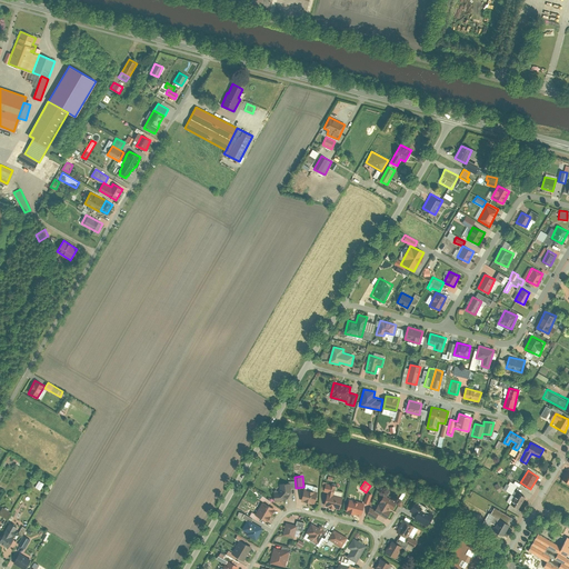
[(277,491),(273,491),(275,501),(285,500),(291,492),(291,482),(280,483),(280,488),(277,491)]
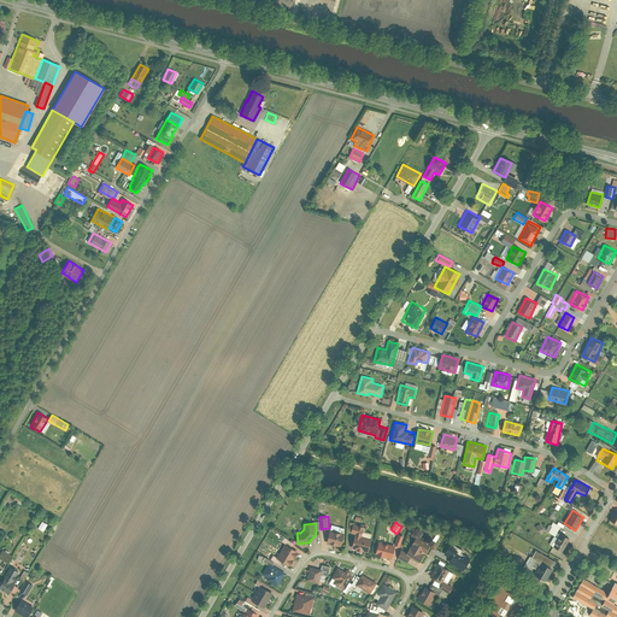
[(356,534),(352,547),(368,552),(371,538),(362,535),(364,526),(353,523),(351,533),(356,534)]
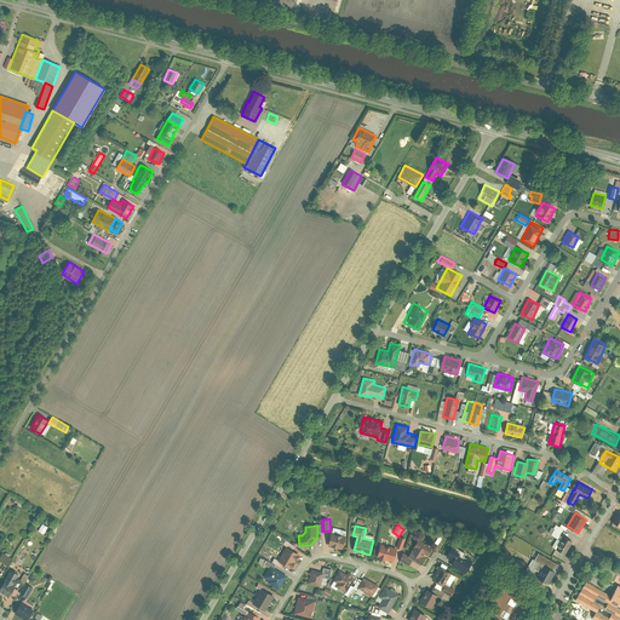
[(332,532),(328,545),(343,549),(346,537),(332,532)]
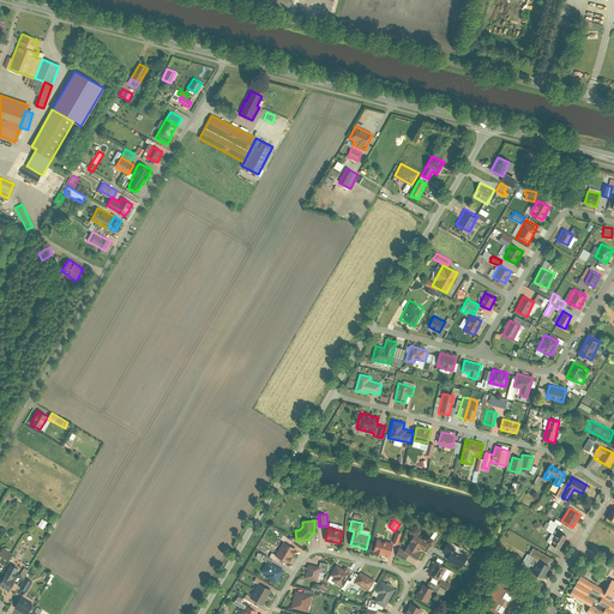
[(551,542),(560,548),(567,535),(558,530),(551,542)]
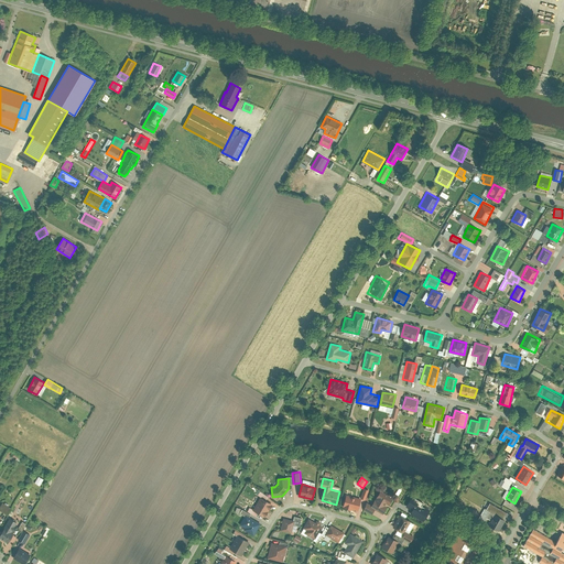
[(371,513),(375,507),(383,512),(391,497),(379,490),(372,503),(368,501),(364,509),(371,513)]
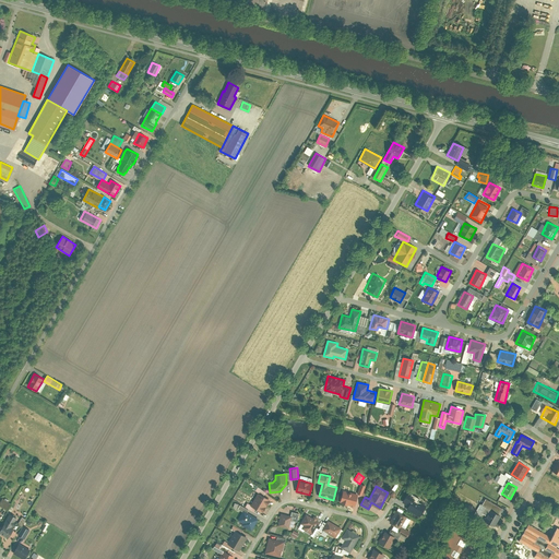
[(343,490),(341,502),(355,506),(358,494),(343,490)]
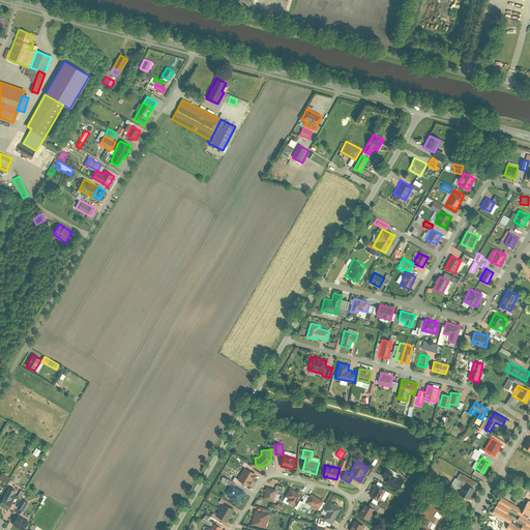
[(245,467),(238,478),(249,486),(257,473),(245,467)]
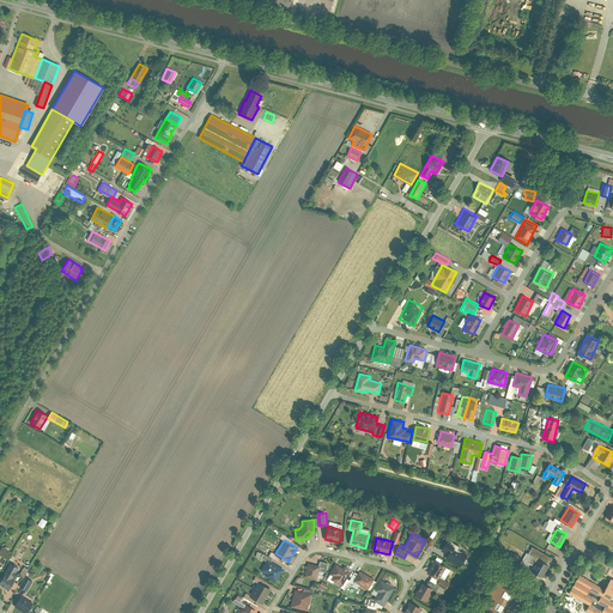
[(448,553),(445,558),(461,566),(468,553),(453,545),(447,541),(441,550),(448,553)]
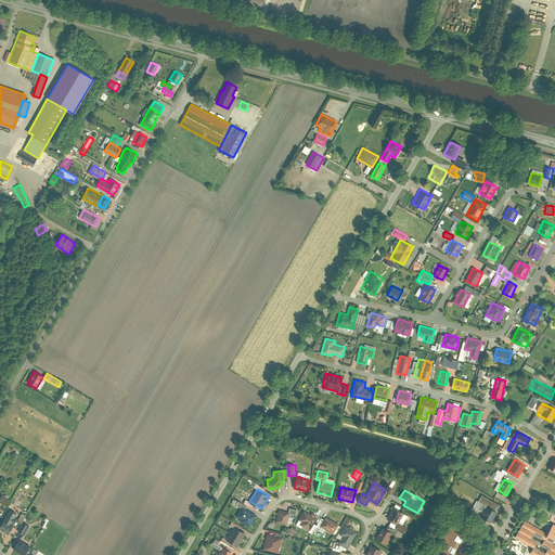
[(12,500),(2,494),(0,499),(0,502),(8,506),(12,500)]
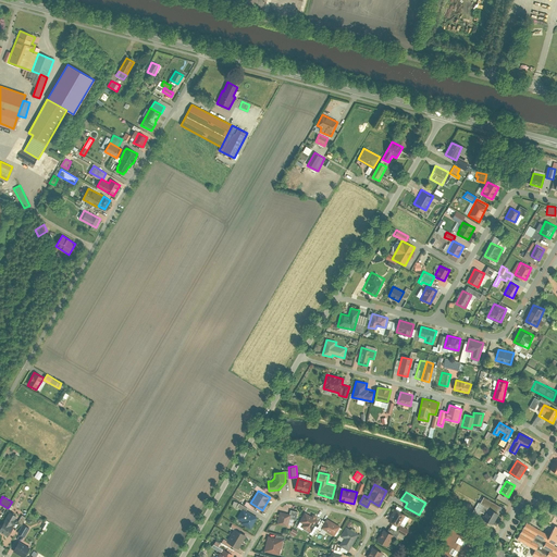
[(480,503),(489,507),(482,518),(493,523),(498,514),(497,512),(500,506),(483,496),(480,503)]
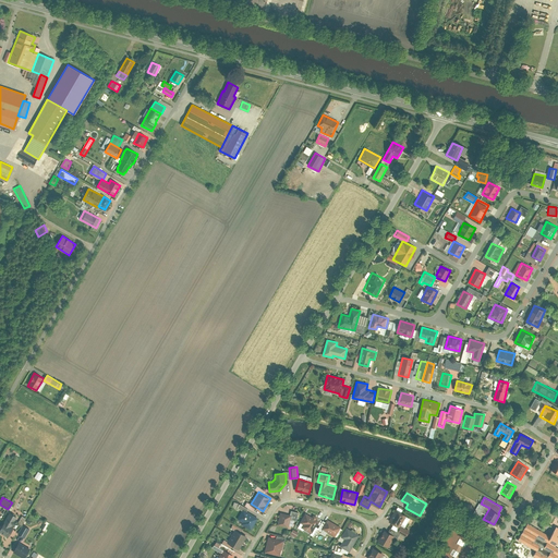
[(238,507),(242,510),(237,519),(242,522),(241,523),(251,530),(252,528),(258,518),(247,510),(249,508),(240,504),(238,507)]
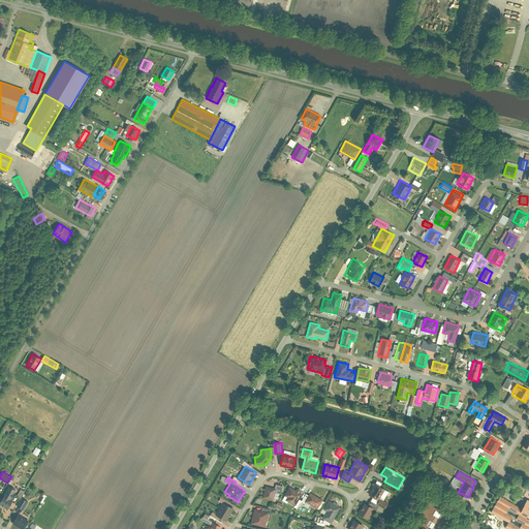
[(389,502),(380,498),(385,488),(374,483),(369,494),(378,499),(376,503),(384,508),(389,502)]
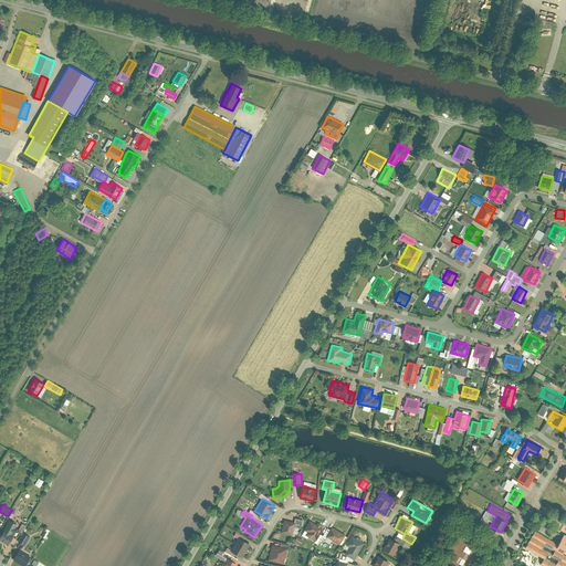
[(293,534),(295,526),(301,527),(303,520),(295,517),(294,522),(284,519),(281,531),(293,534)]
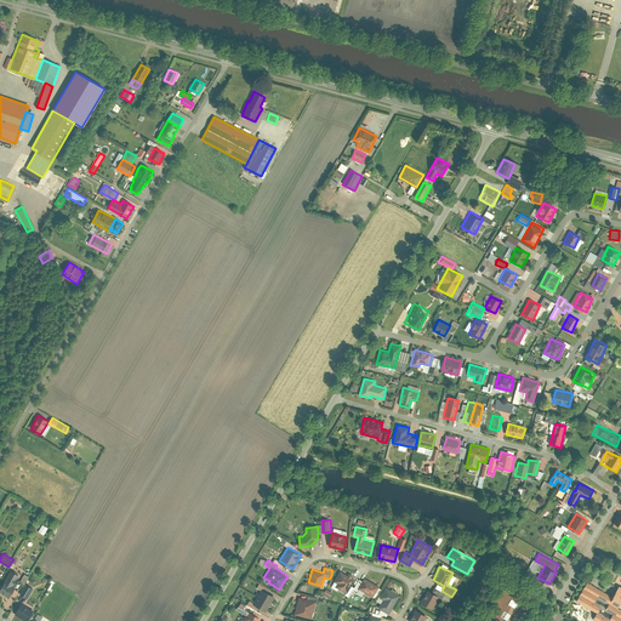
[(18,576),(10,570),(3,585),(0,584),(0,582),(0,591),(10,597),(16,587),(17,587),(20,582),(21,581),(17,579),(18,576)]
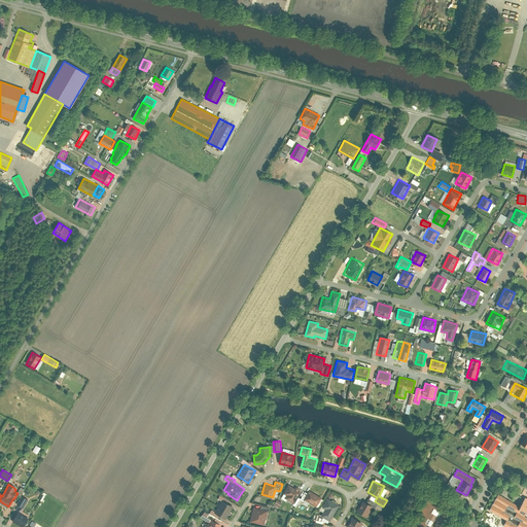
[(288,484),(283,493),(286,494),(284,498),(294,503),(296,499),(301,491),(299,489),(300,488),(295,486),(294,488),(288,484)]
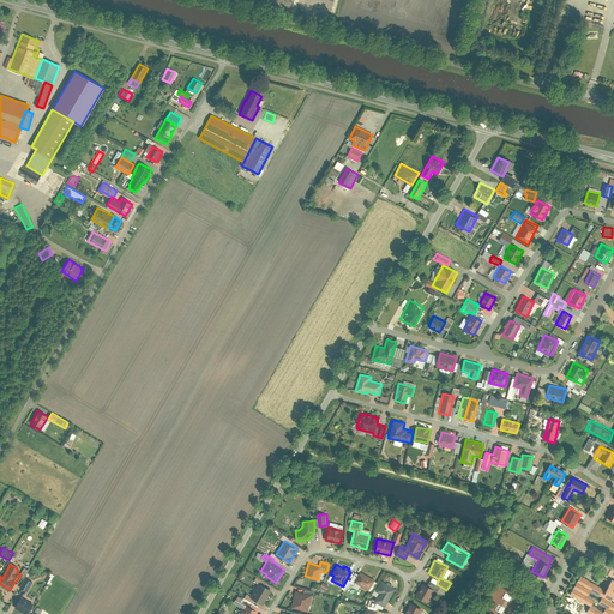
[(361,570),(354,581),(369,590),(375,579),(361,570)]
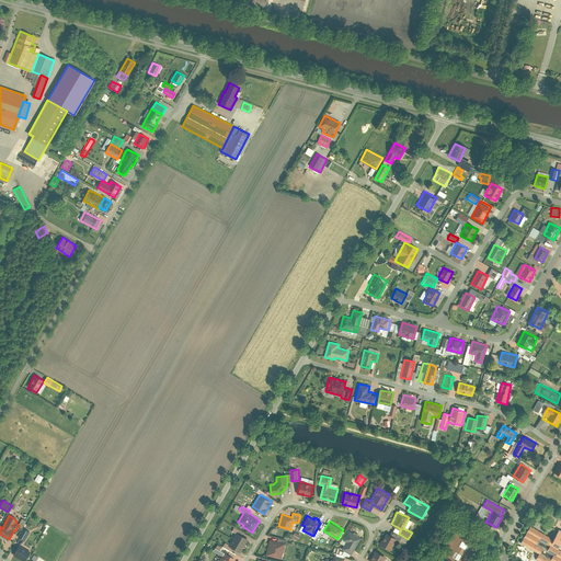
[(531,525),(522,542),(539,552),(536,558),(541,560),(560,560),(560,549),(558,548),(560,541),(560,530),(558,529),(553,537),(531,525)]
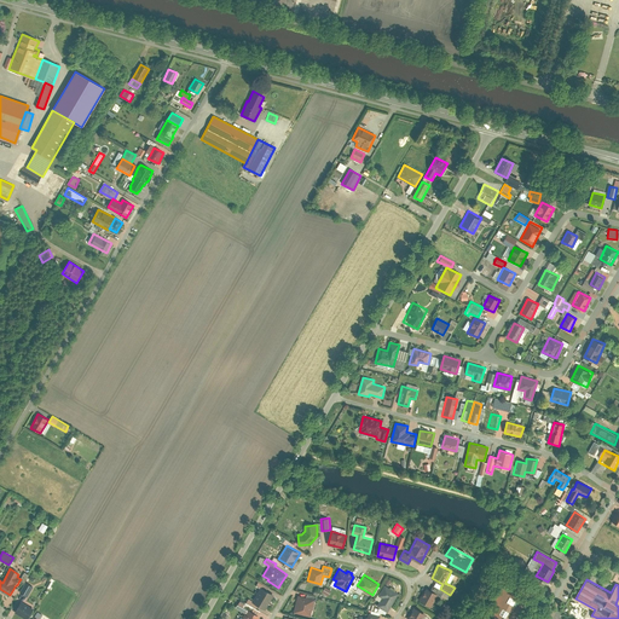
[(275,594),(265,589),(266,585),(258,582),(255,585),(260,588),(252,601),(265,608),(275,594)]
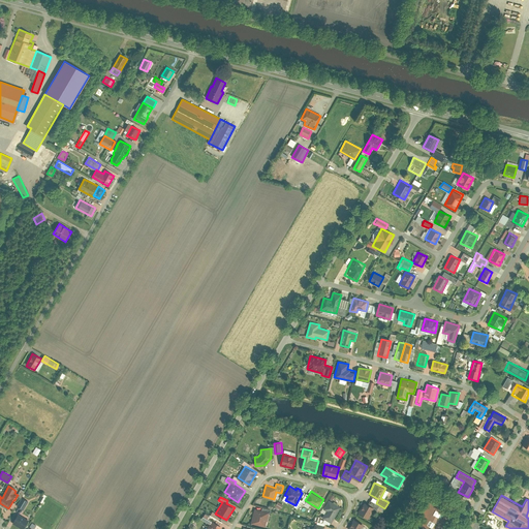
[(22,498),(18,506),(23,509),(28,501),(22,498)]
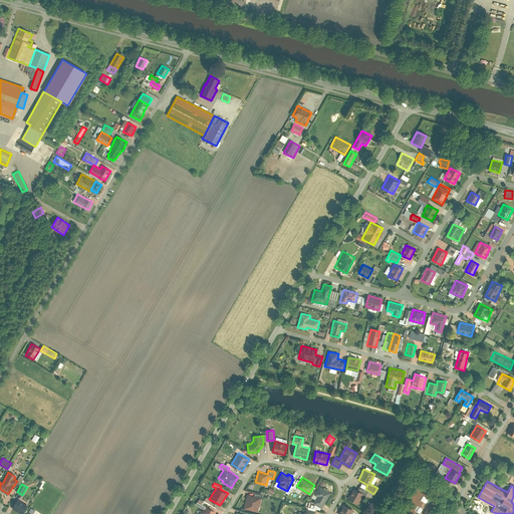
[(331,492),(322,487),(319,485),(314,494),(317,496),(313,503),(321,508),(331,492)]
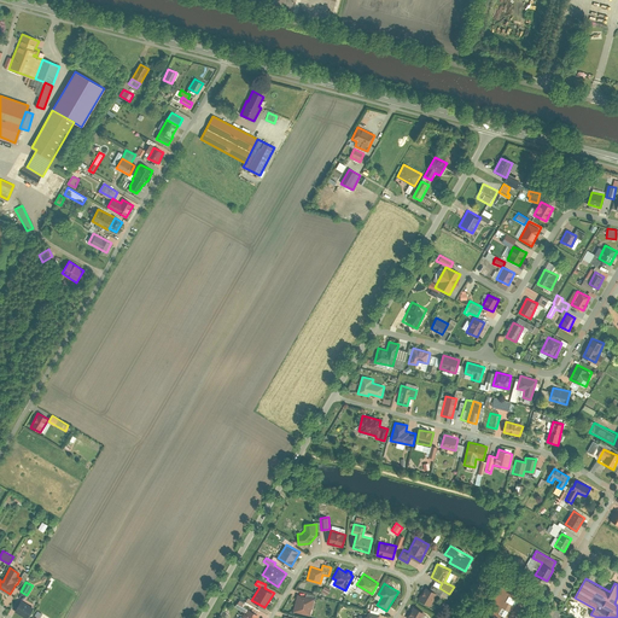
[(502,584),(485,612),(495,617),(496,616),(500,617),(514,617),(525,600),(511,592),(512,590),(502,584)]
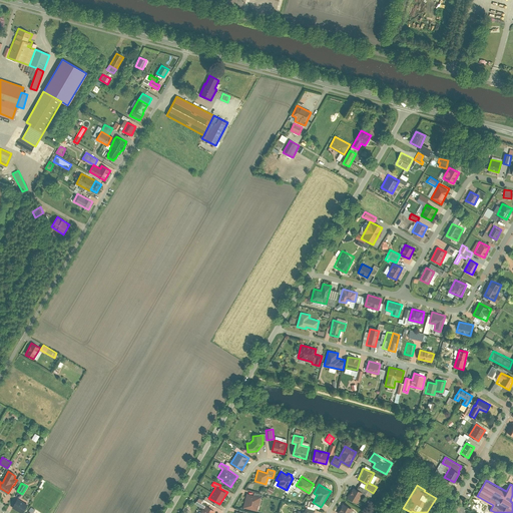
[(353,486),(347,497),(357,503),(363,492),(353,486)]
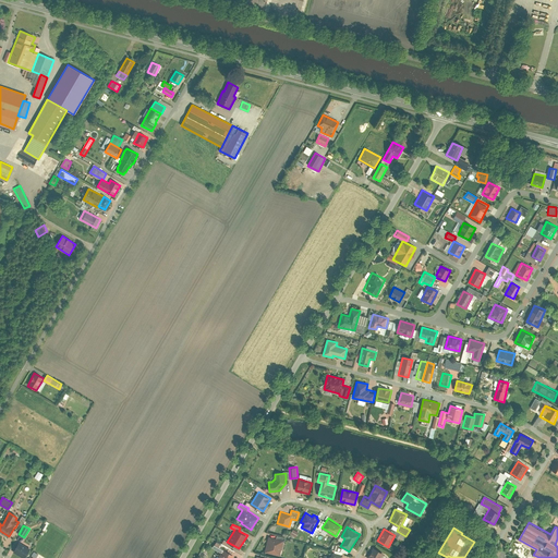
[(264,550),(280,555),(284,538),(268,534),(264,550)]
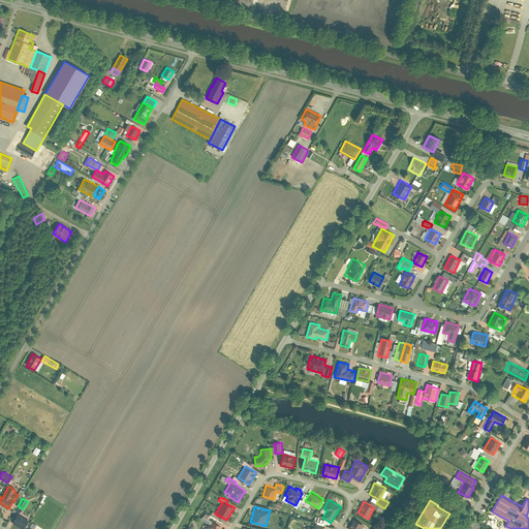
[(200,520),(209,524),(210,521),(207,520),(208,516),(203,514),(200,520)]
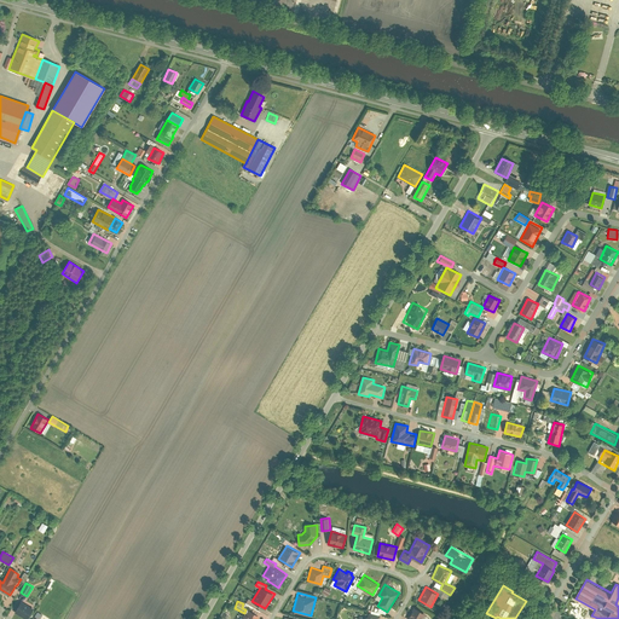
[(27,618),(34,608),(22,602),(15,612),(25,618),(27,618)]
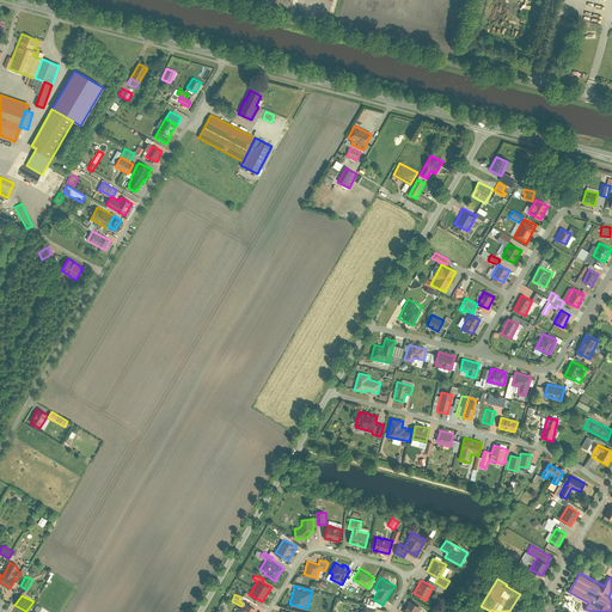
[(403,611),(402,611),(417,611),(421,606),(409,600),(403,611)]
